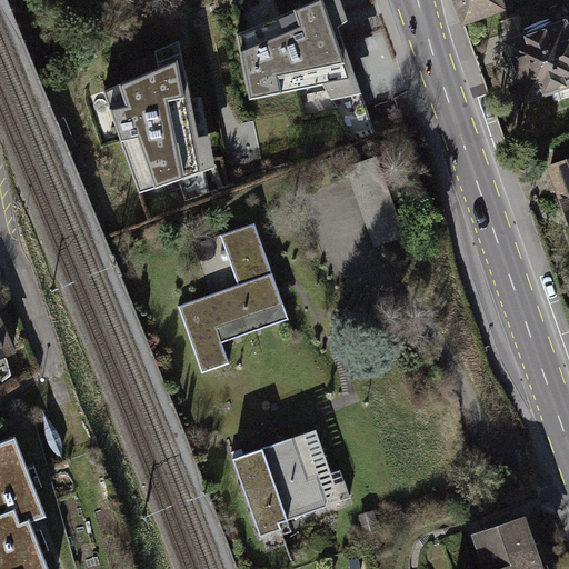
[(323,0),(317,0),(238,32),(251,99),(350,77),(323,0)]
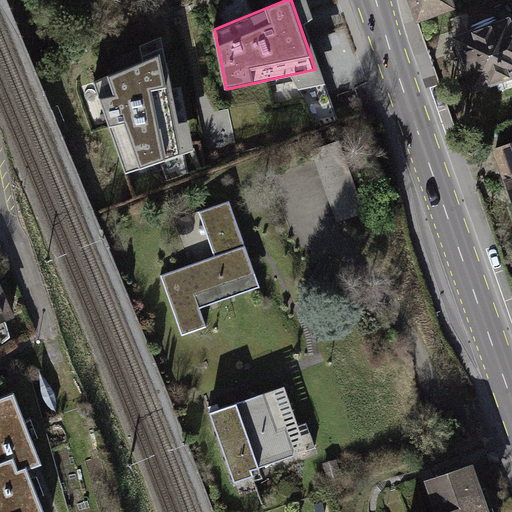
[(450,0),(409,0),(417,21),(453,8),(450,0)]
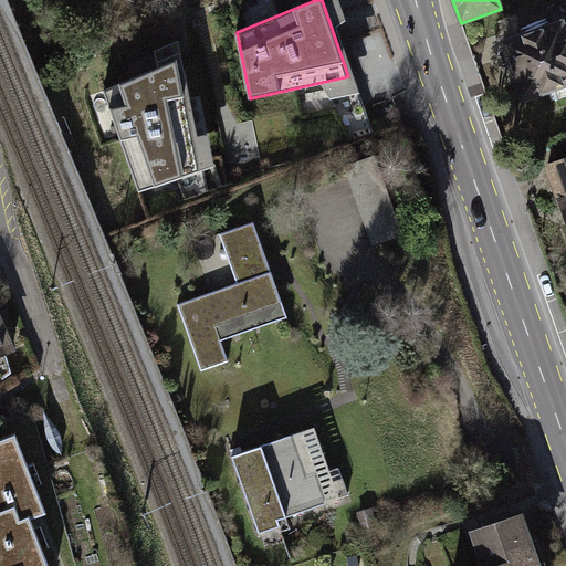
[(514,39),(502,43),(510,63),(502,66),(507,83),(515,82),(523,102),(554,91),(558,101),(565,97),(565,24),(563,25),(562,22),(544,29),(540,28),(515,35),(514,39)]
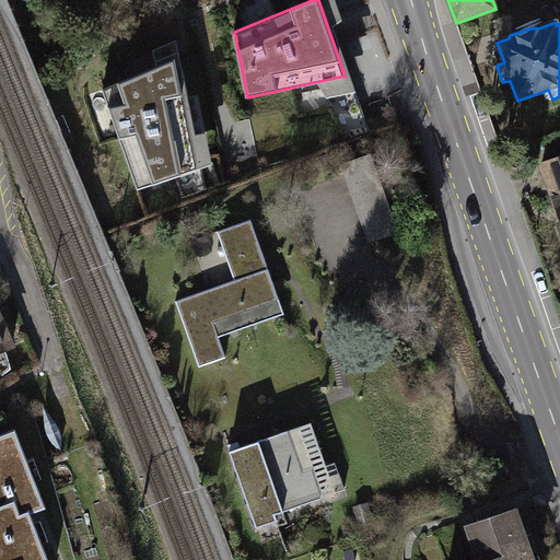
[(173,58),(103,90),(138,187),(196,167),(173,58)]
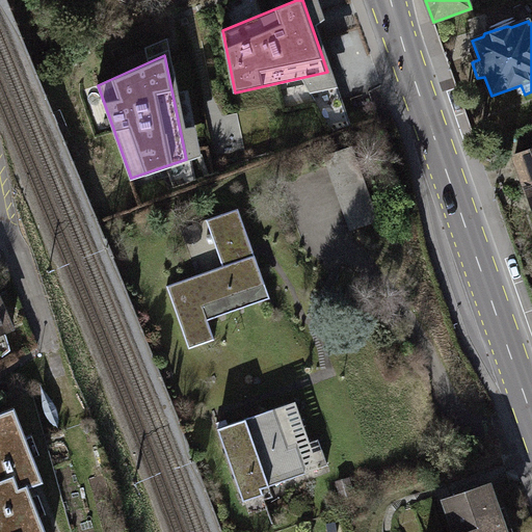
[(353,145),(323,157),(351,232),(381,220),(353,145)]
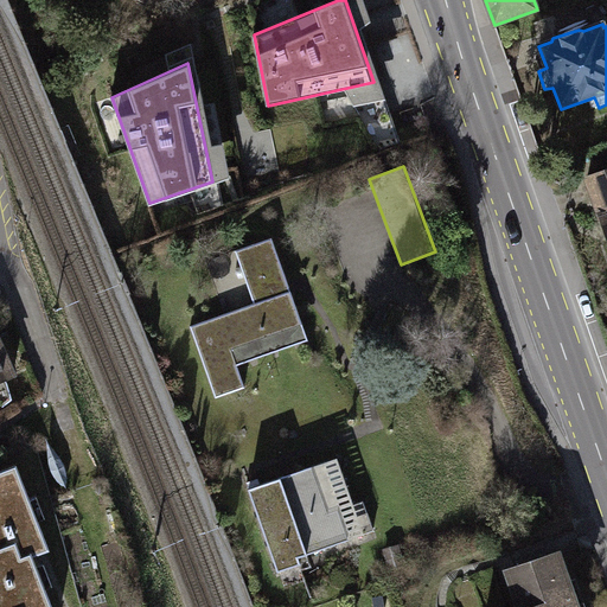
[(606,167),(585,176),(606,238),(606,167)]
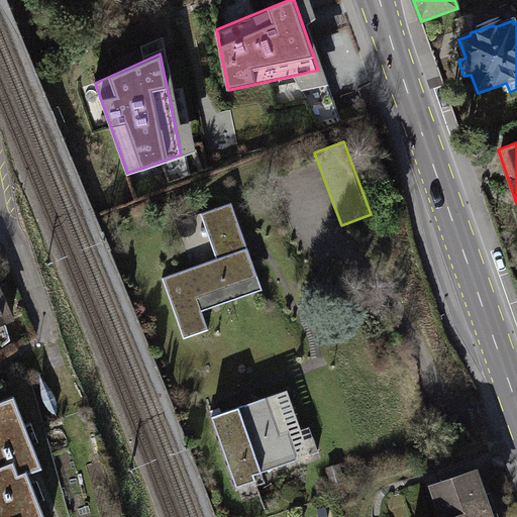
[(247,244),(231,202),(200,213),(216,259),(162,278),(184,339),(209,330),(202,311),(264,289),(247,244)]
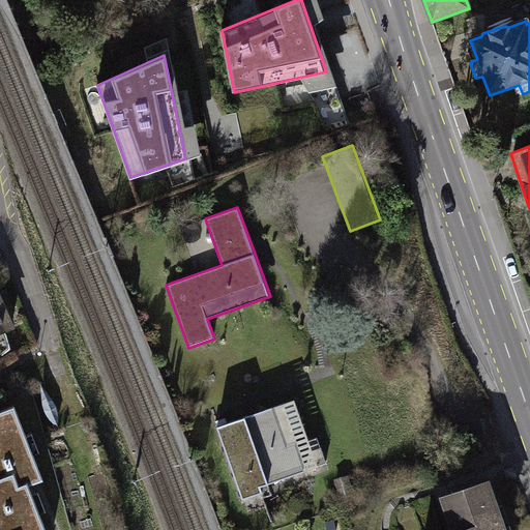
[(0,301),(0,332),(11,328),(0,301)]
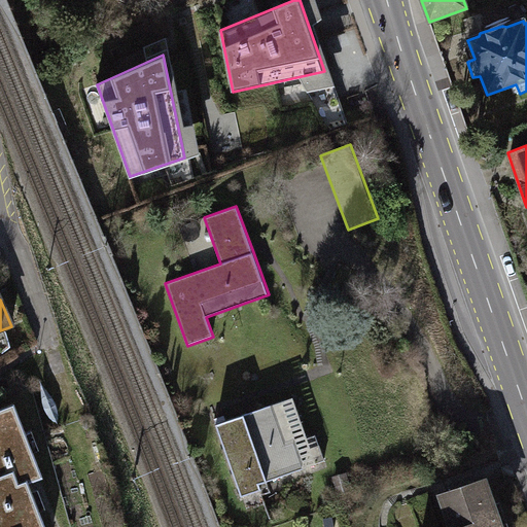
[(221,422),(215,424),(241,497),(261,490),(260,485),(325,462),(316,435),(308,437),(293,397),(221,422)]
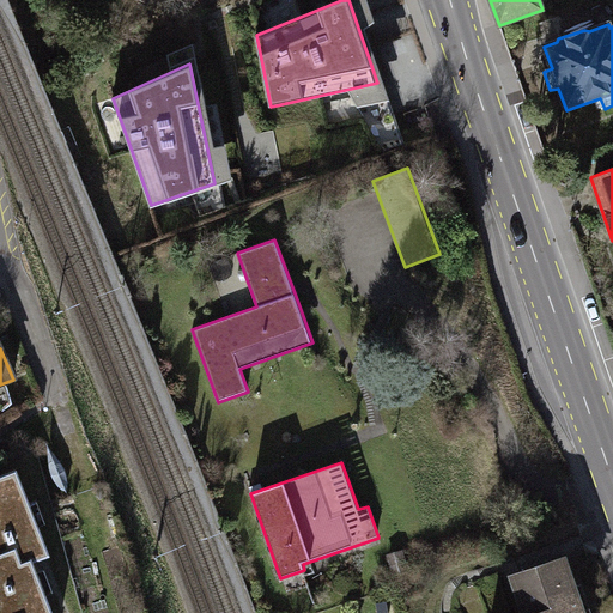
[(16,469),(0,475),(0,612),(50,612),(31,563),(49,556),(48,552),(47,553),(16,474),(17,473),(16,469)]
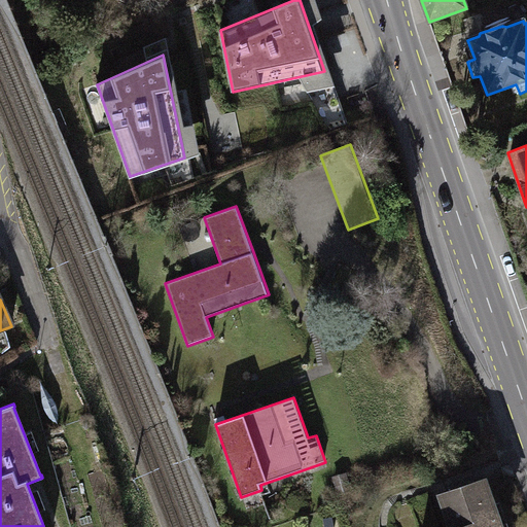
[(449,526),(506,526),(490,477),(437,494),(449,526)]
